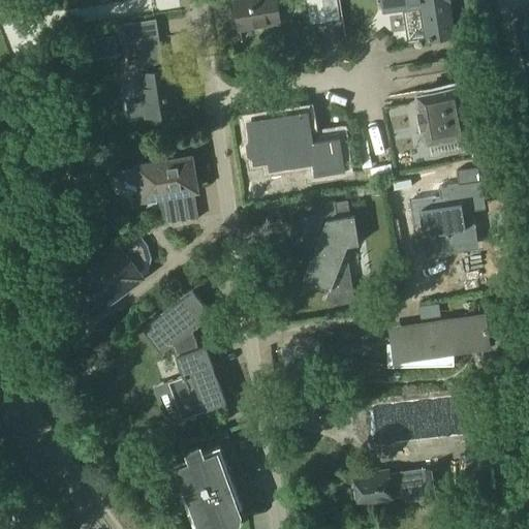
[(241,0),(234,1),(238,30),(279,24),(275,0),(241,0)]
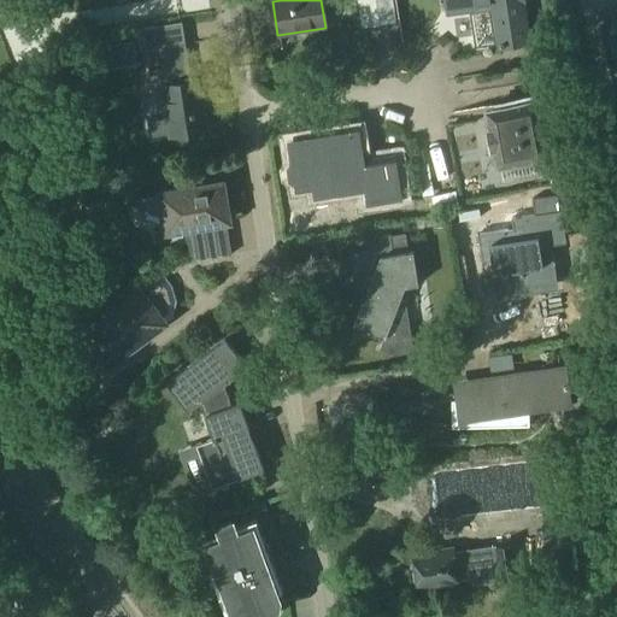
[(356,0),(360,28),(395,22),(392,0),(356,0)]
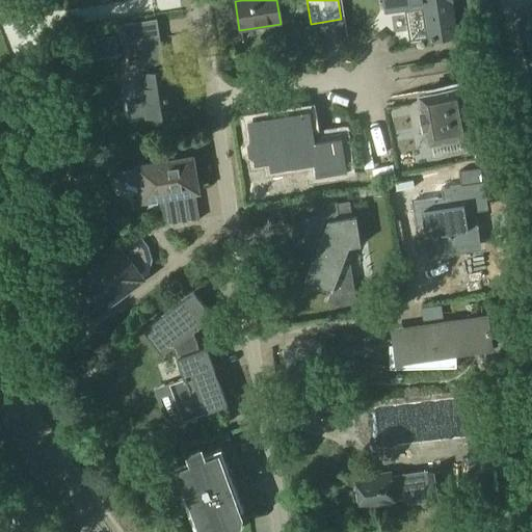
[(383,0),(386,11),(405,8),(410,40),(429,36),(430,40),(454,36),(448,1),(450,1),(449,0),(383,0)]
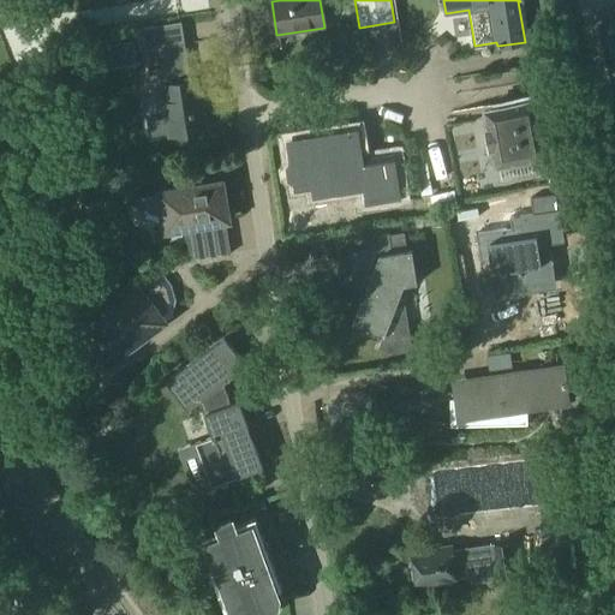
[(131,42),(97,47),(101,70),(135,64),(131,42)]
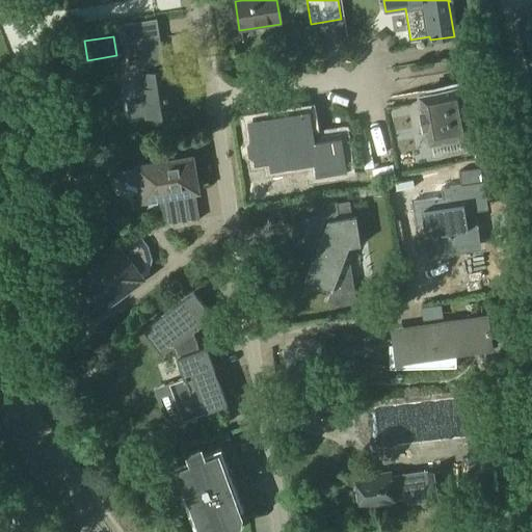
[(125,101),(128,121),(145,117),(145,118),(179,113),(171,70),(163,72),(158,37),(125,43),(131,80),(126,87),(128,101),(125,101)]
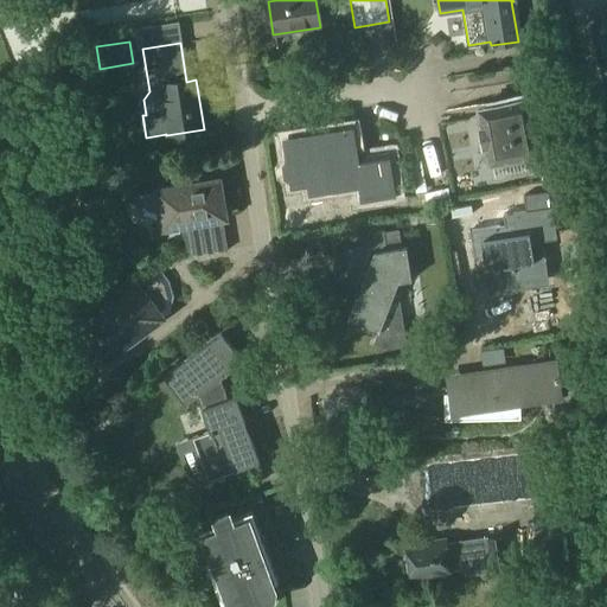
[(483,149),(486,168),(538,158),(528,102),(475,112),(479,131),(477,131),(480,151),(483,149)]
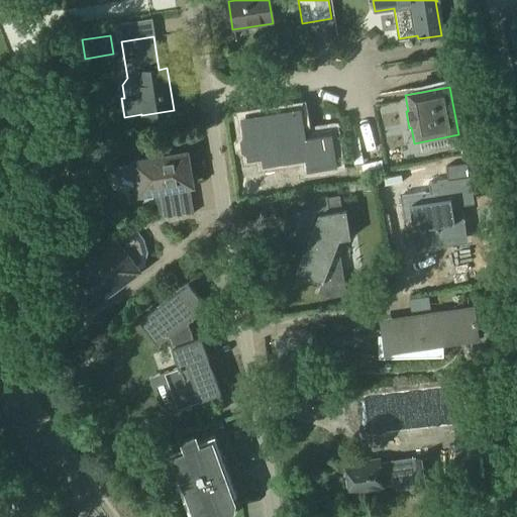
[(311,176),(340,171),(335,139),(308,143),(304,115),(235,126),(237,144),(234,148),(235,157),(240,161),(240,163),(292,154),(292,157),(308,153),(311,176)]
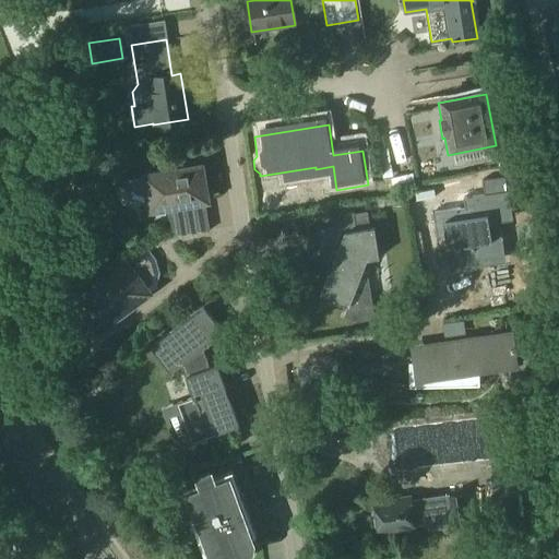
[(209,232),(203,201),(205,201),(205,200),(207,195),(206,187),(203,185),(200,167),(119,179),(121,187),(130,198),(144,203),(166,200),(171,238),(209,232)]
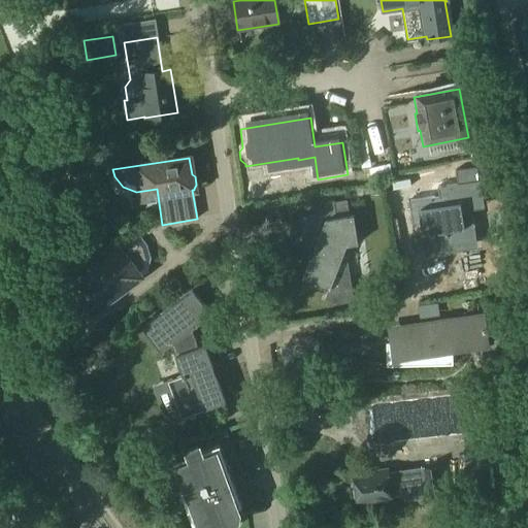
[(423,248),(448,243),(447,233),(466,230),(462,203),(479,200),(474,179),(473,180),(470,168),(451,171),(453,184),(437,187),(434,188),(435,196),(406,201),(410,223),(419,221),(423,248)]
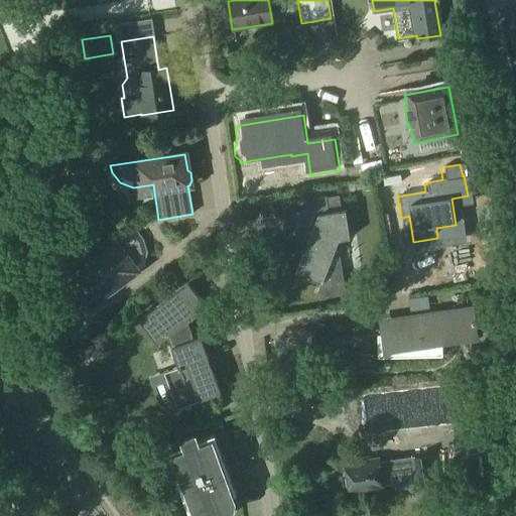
[(328,213),(327,207),(292,213),(296,243),(307,241),(295,273),(321,283),(338,240),(349,238),(344,211),(328,213)]
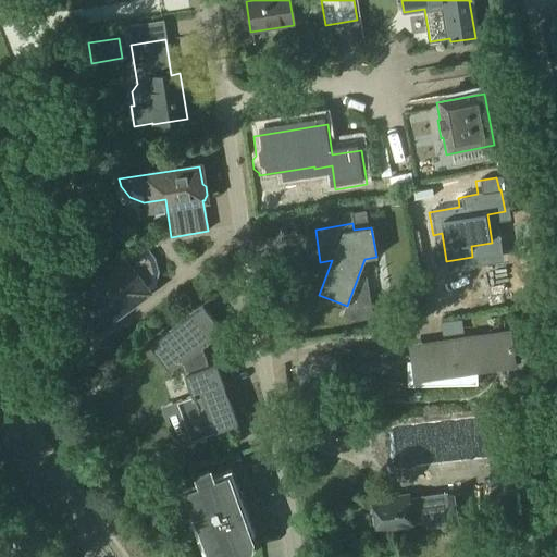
[(155,258),(147,247),(73,300),(82,311),(74,317),(82,327),(89,322),(96,331),(156,287),(159,273),(155,258)]
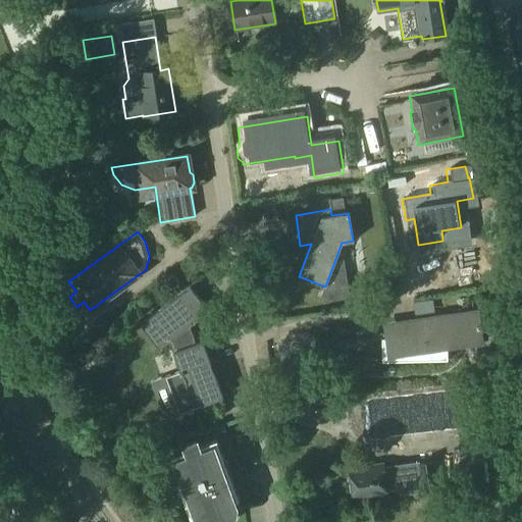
[(140,324),(159,350),(168,342),(189,327),(209,312),(190,286),(140,324)]
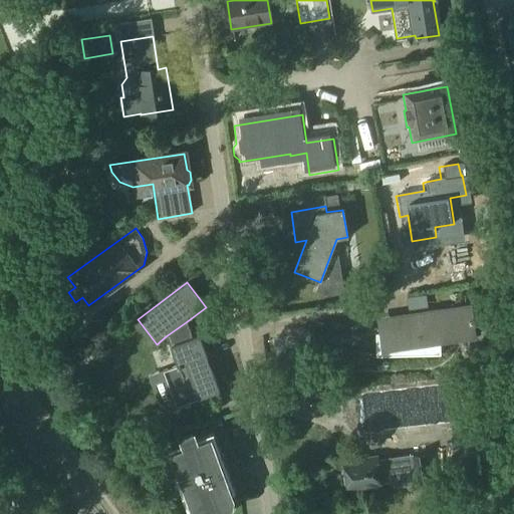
[(375,333),(375,356),(440,355),(440,337),(476,336),(475,335),(471,306),(406,316),(407,317),(407,327),(382,328),(383,333),(375,333)]
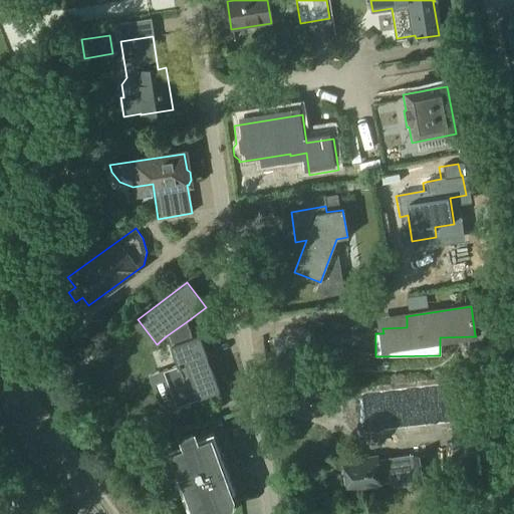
[(192,338),(186,322),(166,336),(178,367),(163,373),(175,408),(219,392),(199,336),(192,338)]
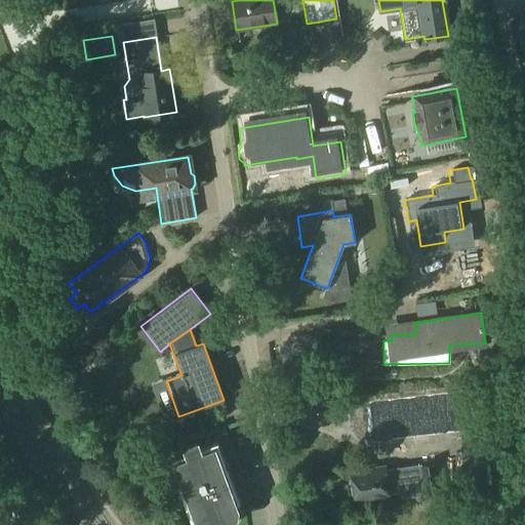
[(473,425),(467,385),(365,400),(371,440),(473,425)]
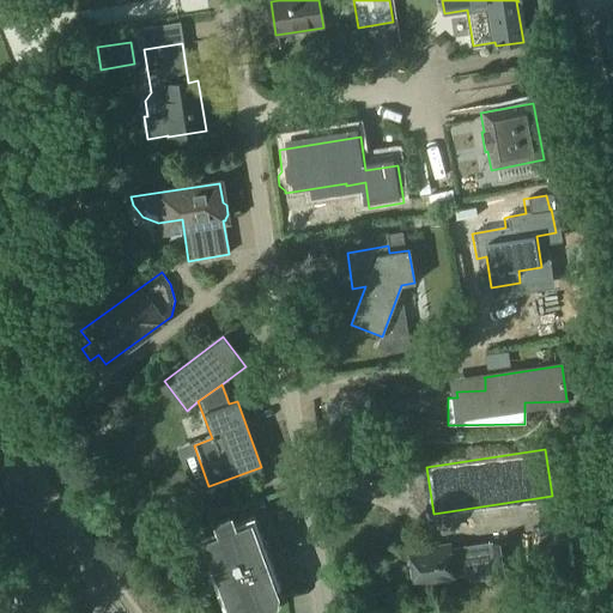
[(542,569),(572,566),(568,507),(538,509),(542,569)]
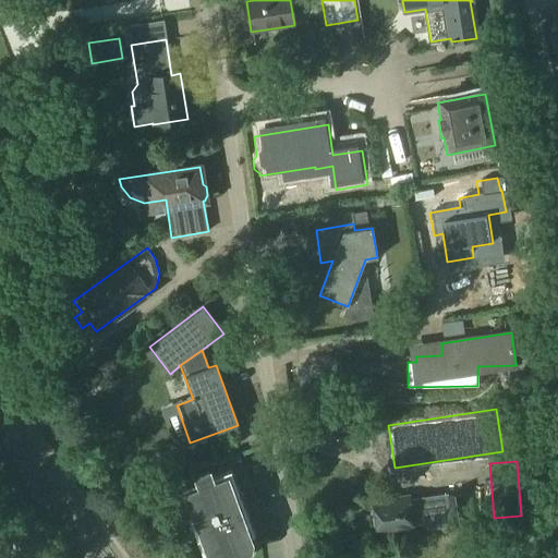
[(179,492),(203,557),(213,554),(214,557),(255,557),(257,557),(262,546),(231,471),(214,478),(211,471),(196,477),(198,484),(179,492)]
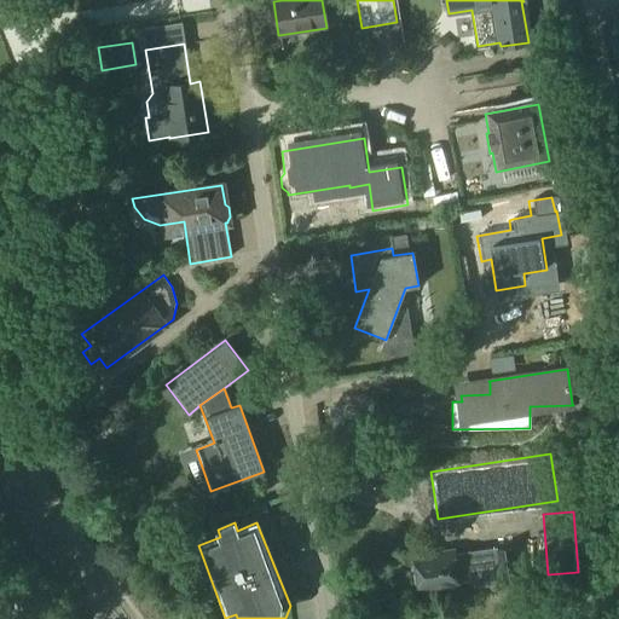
[(493,550),(497,574),(498,585),(530,579),(528,570),(525,545),(493,550)]
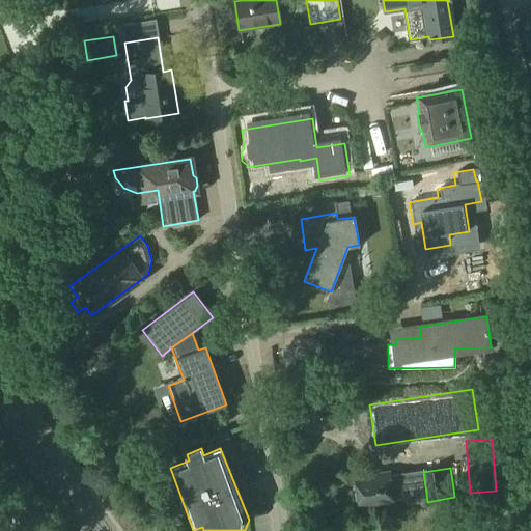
[(403,474),(389,476),(389,474),(373,476),(373,479),(356,481),(359,504),(376,501),(378,504),(393,502),(392,499),(407,497),(403,474)]
